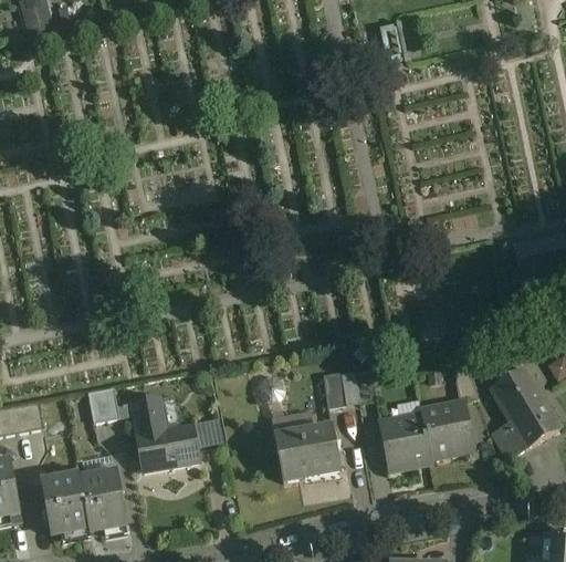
[(19,0),(25,31),(52,27),(46,0),(19,0)]
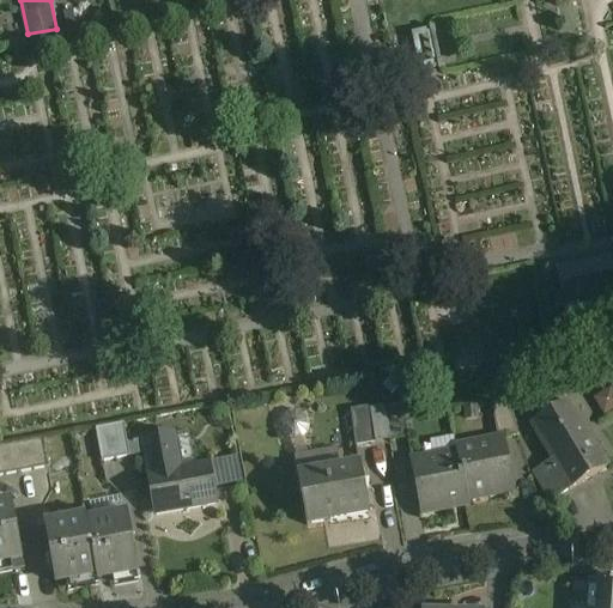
[(612,389),(610,383),(592,394),(601,409),(612,402),(612,389)]
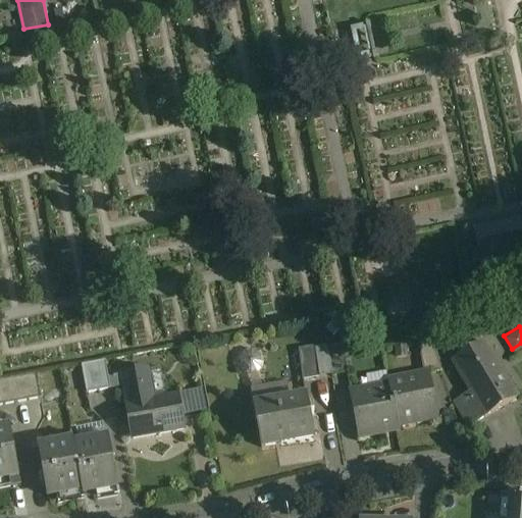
[(484,340),(452,360),(470,390),(484,414),(517,395),(484,340)]
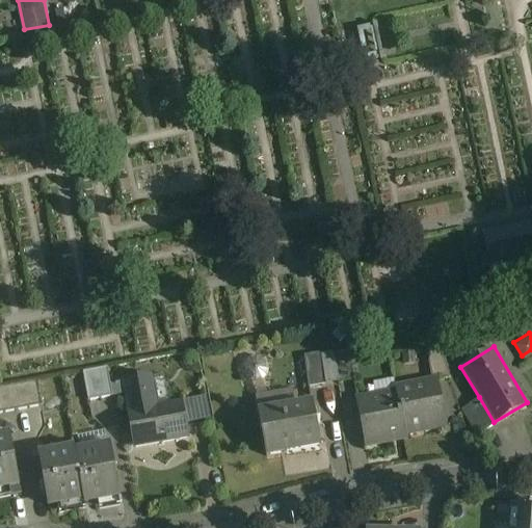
[(348,349),(333,351),(337,380),(354,378),(348,349)]
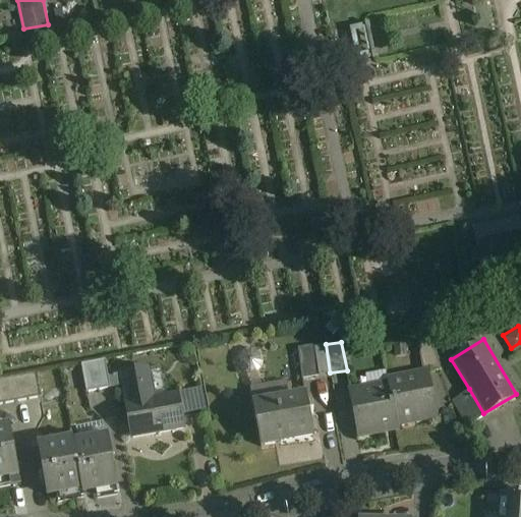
[(431,343),(419,344),(423,371),(426,370),(441,367),(431,343)]
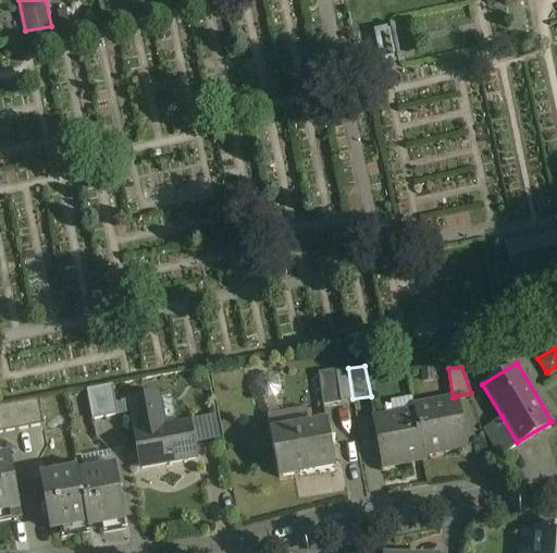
[(341,401),(335,368),(318,370),(323,404),(341,401)]
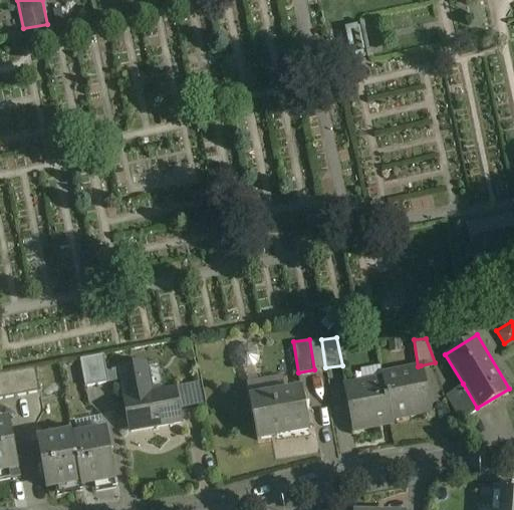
[(252,345),(247,344),(242,345),(238,349),(236,354),(237,360),(241,364),(246,365),(252,364),(256,360),(257,355),(256,349),(252,345)]
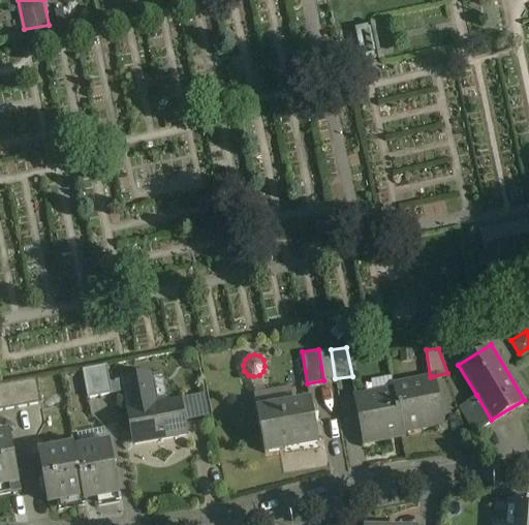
[(106,363),(82,368),(87,395),(112,391),(106,363)]
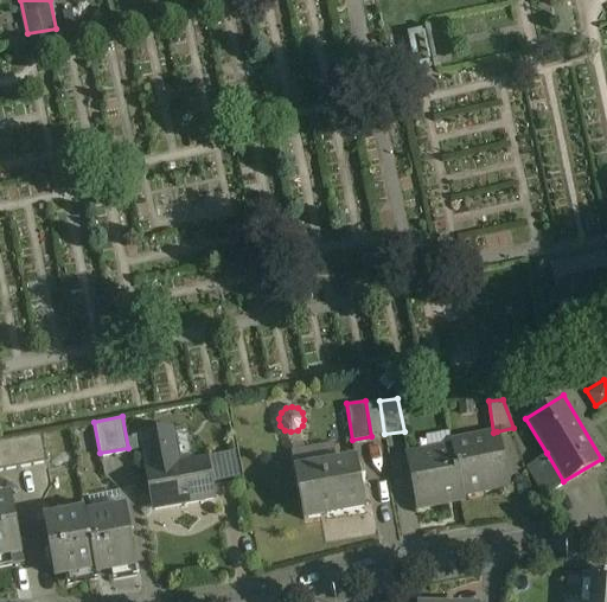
[(172,427),(140,433),(154,506),(212,495),(205,456),(179,462),(172,427)]
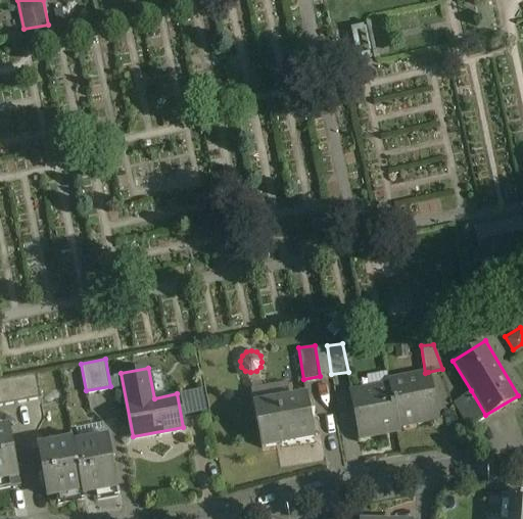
[(35,372),(11,376),(15,399),(39,395),(35,372)]
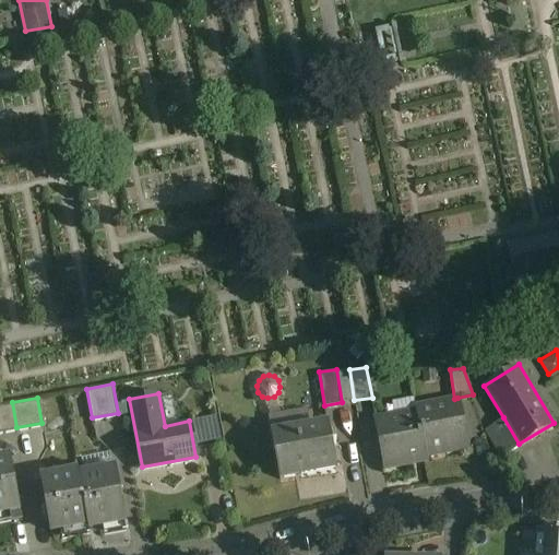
[(454,399),(415,406),(416,411),(425,453),(466,446),(458,398),(454,399)]
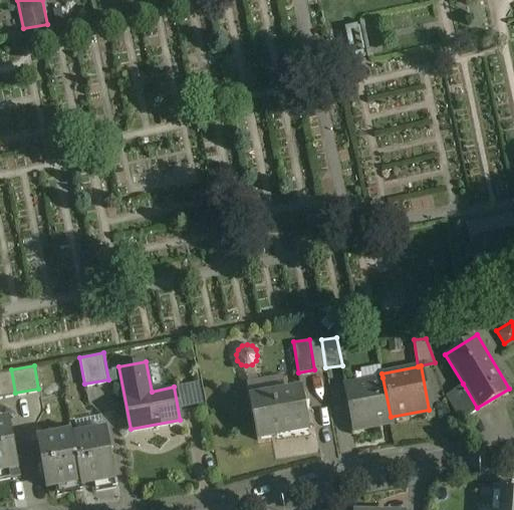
[(11,369),(0,371),(0,396),(15,393),(11,369)]
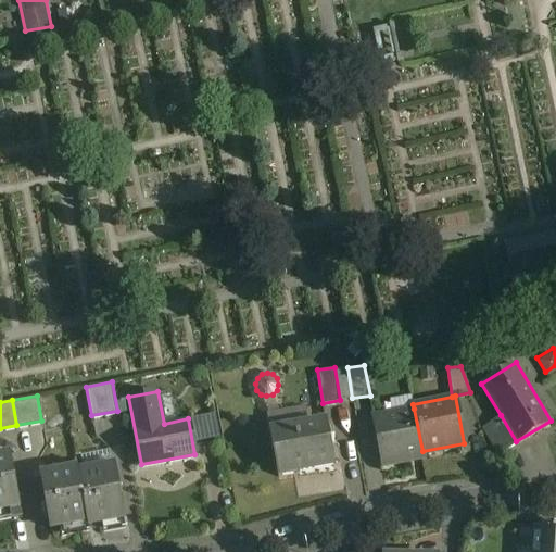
[(414,409),(374,416),(382,463),(424,455),(422,451),(414,409)]
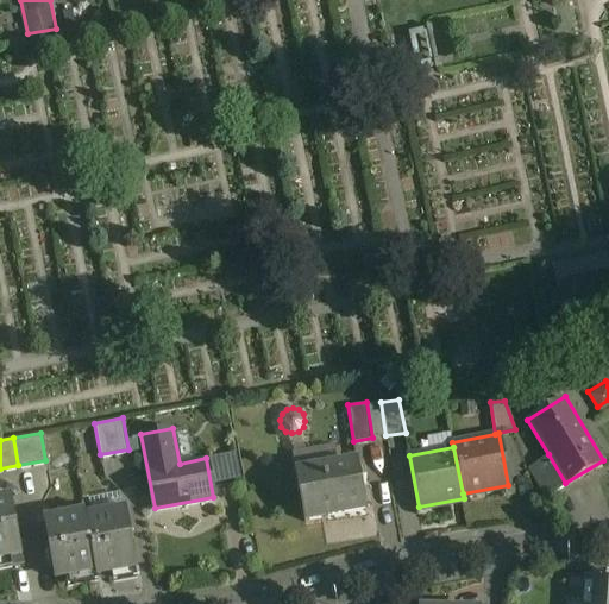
[(548,454),(529,466),(545,494),(565,483),(548,454)]
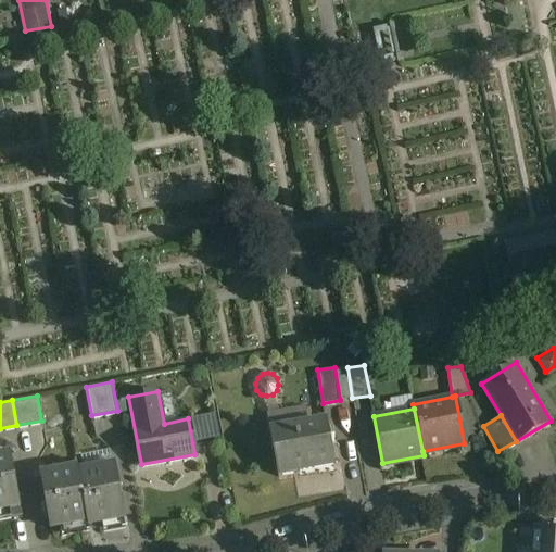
[(326,421),(269,430),(278,475),(299,471),(298,466),(331,460),(331,465),(333,464),(326,421)]
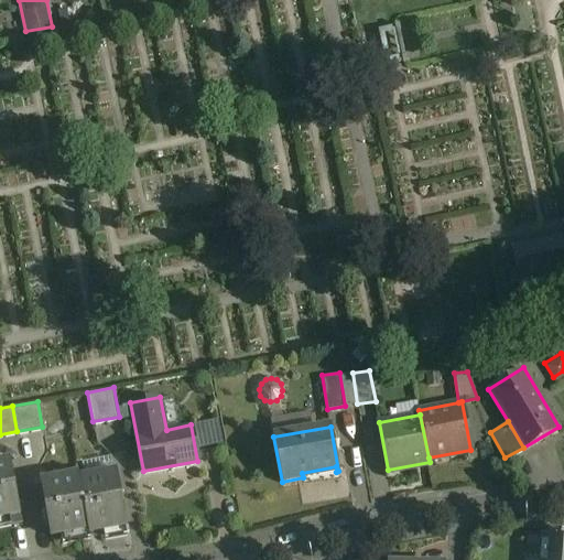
[(10,460),(0,462),(0,516),(20,513),(10,460)]
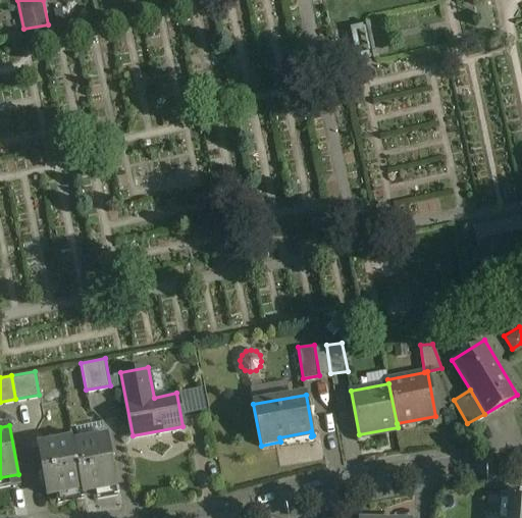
[(107,436),(72,444),(81,486),(82,490),(116,484),(107,436)]
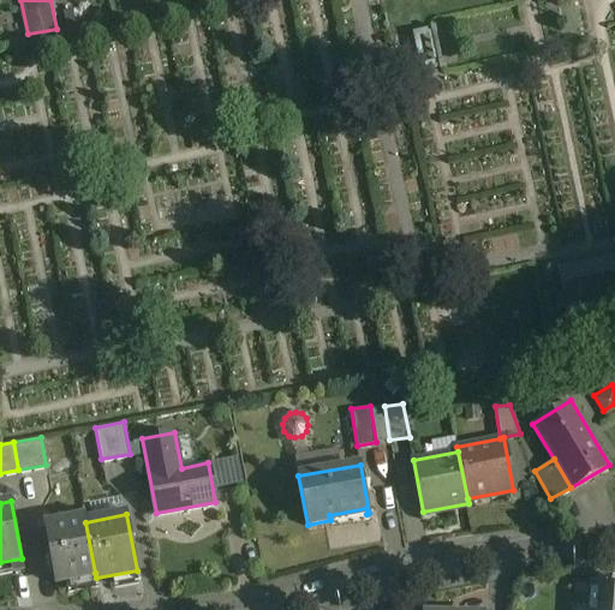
[(84,516),(46,525),(57,580),(95,573),(85,522),(84,516)]
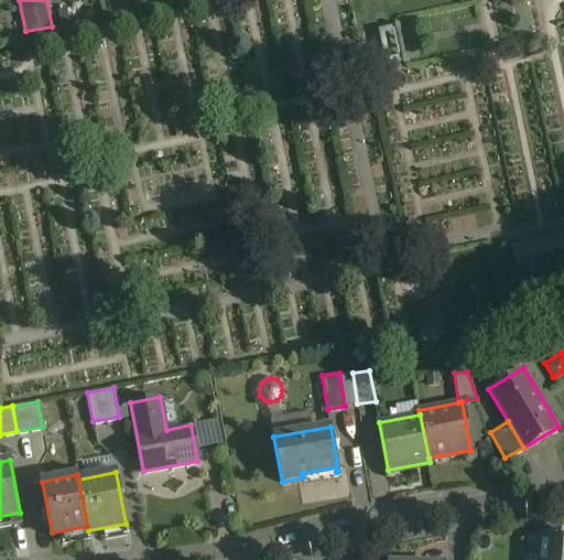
[(563,559),(563,534),(541,532),(539,559),(563,559)]
